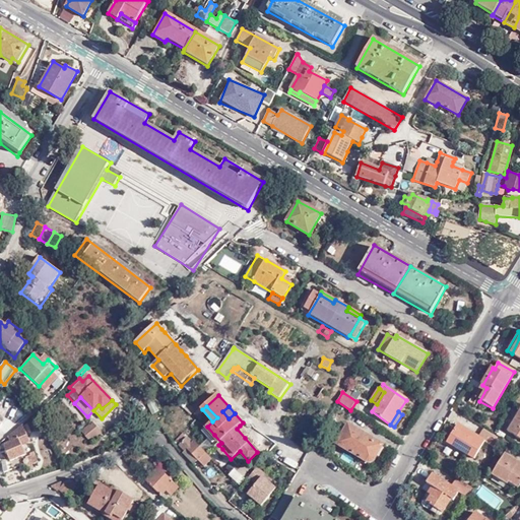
[(519,439),(519,411),(508,433),(519,439)]
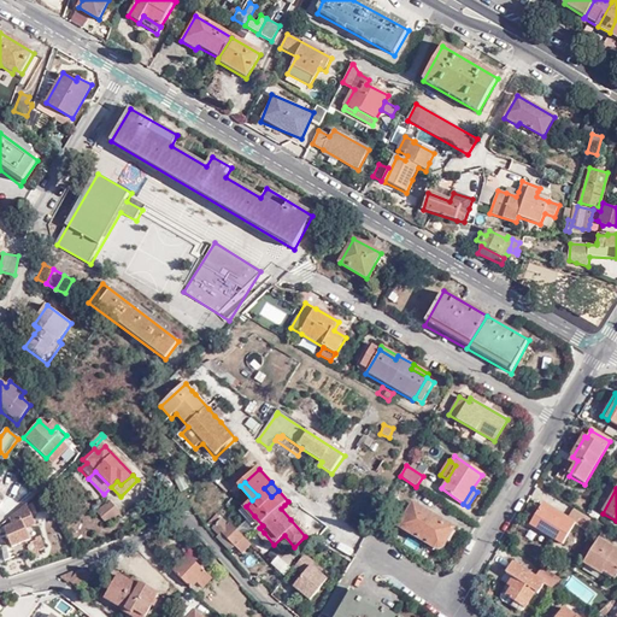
[(105,526),(118,513),(110,504),(97,515),(105,526)]
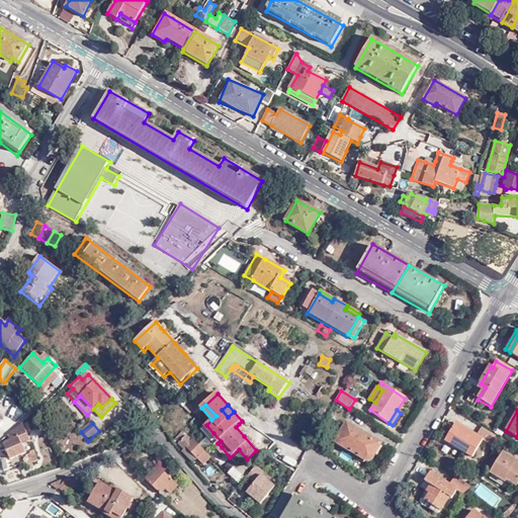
[(347,423),(335,442),(368,462),(370,462),(373,458),(370,456),(377,445),(364,436),(366,434),(347,423)]
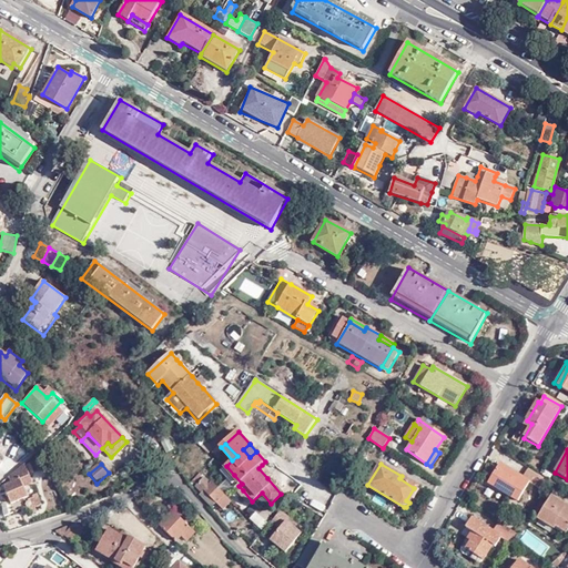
[(543,490),(547,482),(525,468),(519,476),(500,464),(488,484),(518,500),(530,483),(543,490)]
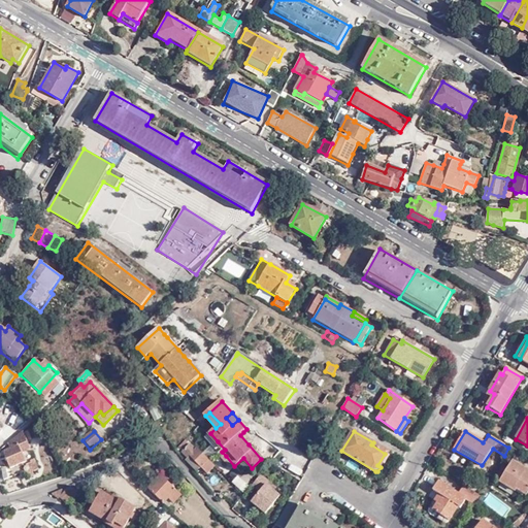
[(252,442),(243,432),(240,435),(249,444),(252,442)]
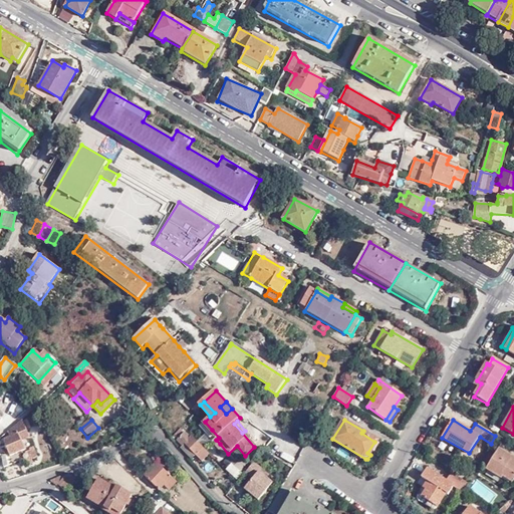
[(2,441),(2,442),(9,457),(23,450),(20,443),(29,439),(21,422),(7,433),(9,438),(2,441)]
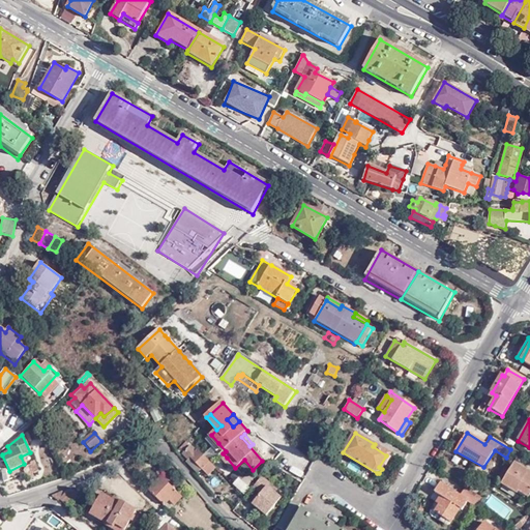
[(206,439),(213,447),(218,443),(211,435),(206,439)]
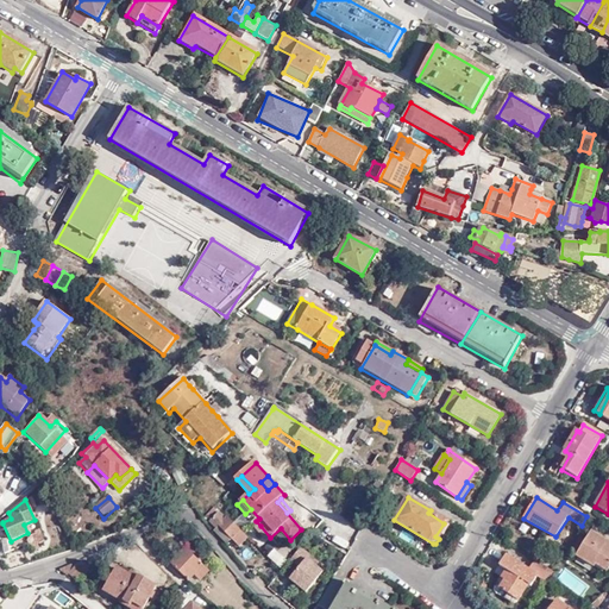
[(245,514),(253,523),(256,521),(259,519),(251,509),(245,514)]
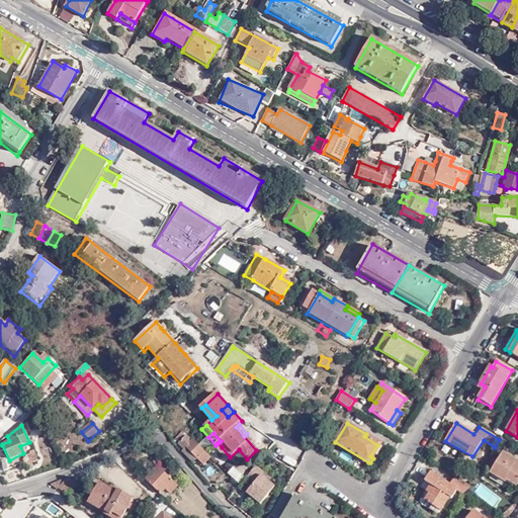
[(186,447),(197,459),(204,465),(211,458),(194,440),(192,441),(186,436),(178,444),(184,449),(186,447)]
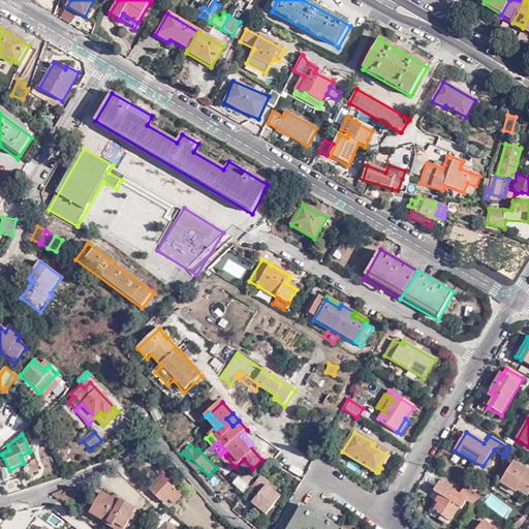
[(226,457),(222,453),(220,455),(232,469),(235,467),(226,457)]
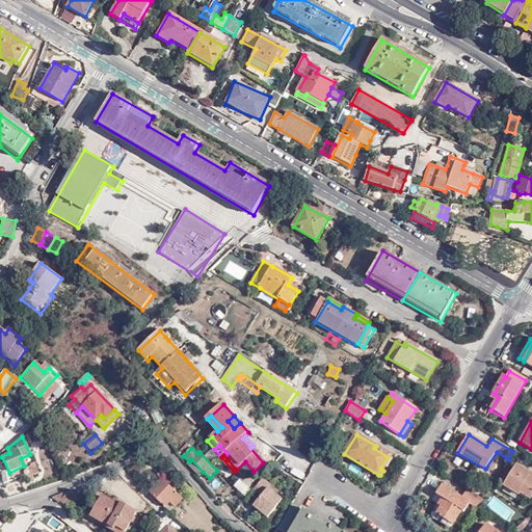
[(197,477),(203,472),(191,459),(189,461),(186,464),(197,477)]
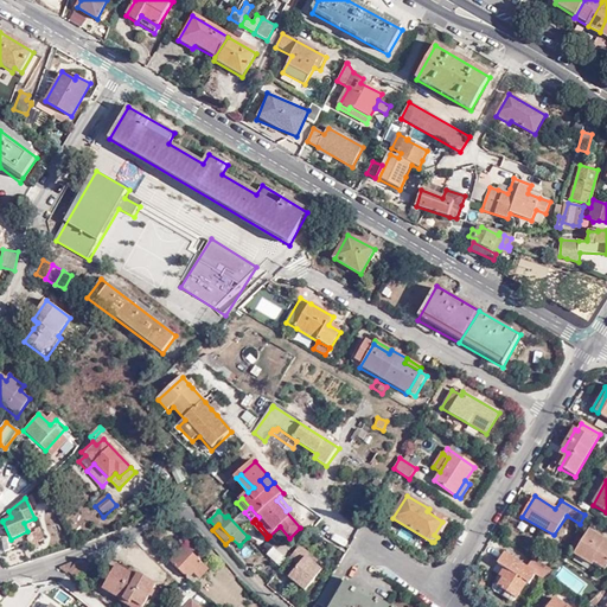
[(33,543),(44,538),(40,530),(30,535),(33,543)]
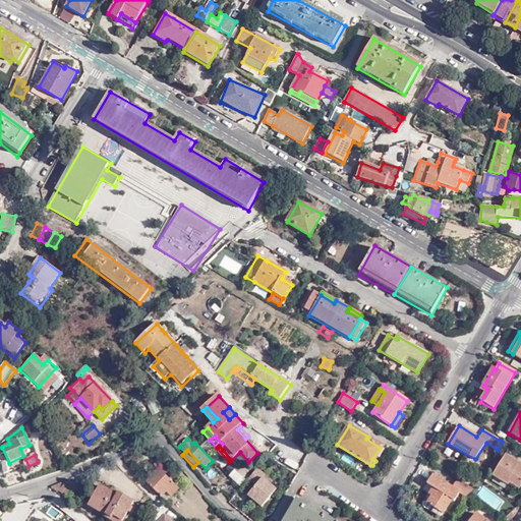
[(131,456),(125,459),(131,467),(136,463),(131,456)]
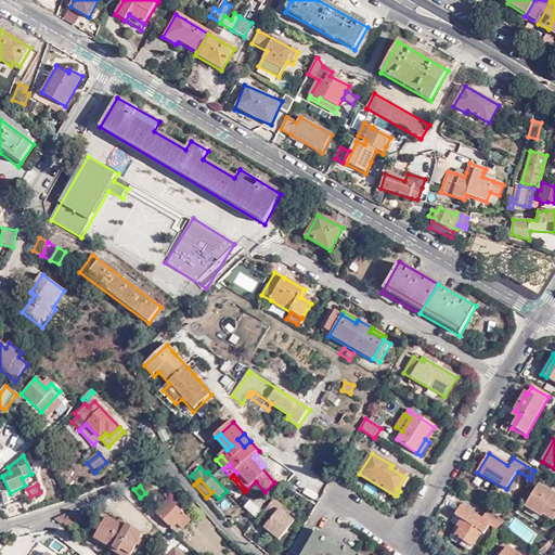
[(554,495),(539,486),(525,507),(551,524),(554,517),(554,495)]
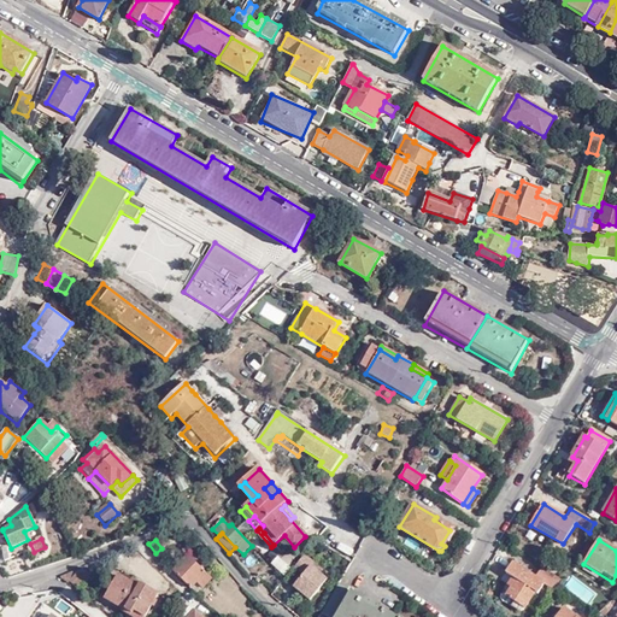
[(304,556),(294,568),(304,575),(294,587),(303,595),(306,592),(313,597),(328,581),(319,574),(311,568),(313,564),(304,556)]
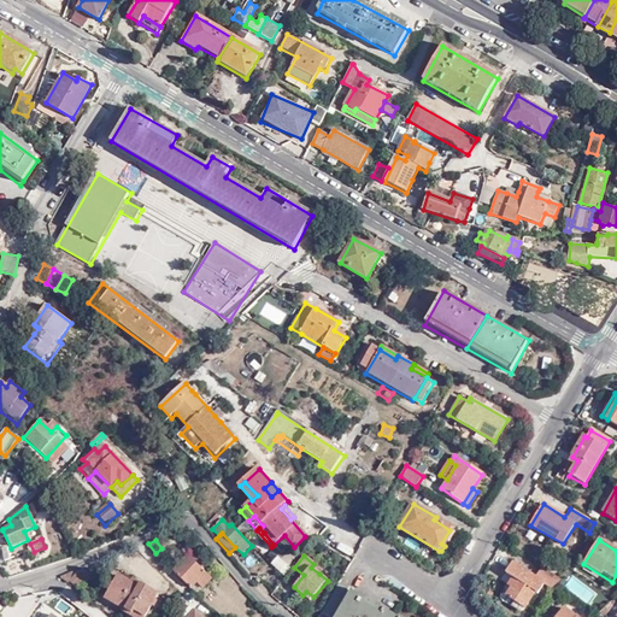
[(187,557),(172,571),(191,589),(195,583),(201,589),(211,579),(187,557)]
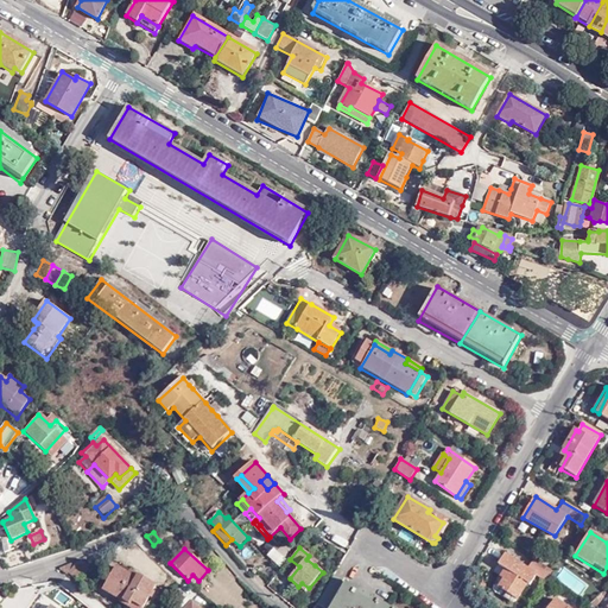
[(267,557),(280,568),(287,558),(273,549),(267,557)]
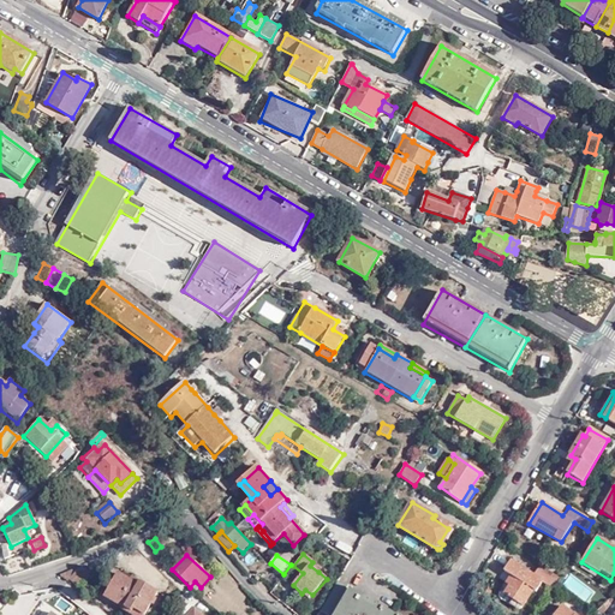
[(538,591),(545,581),(511,561),(505,572),(515,578),(506,593),(526,604),(535,590),(538,591)]
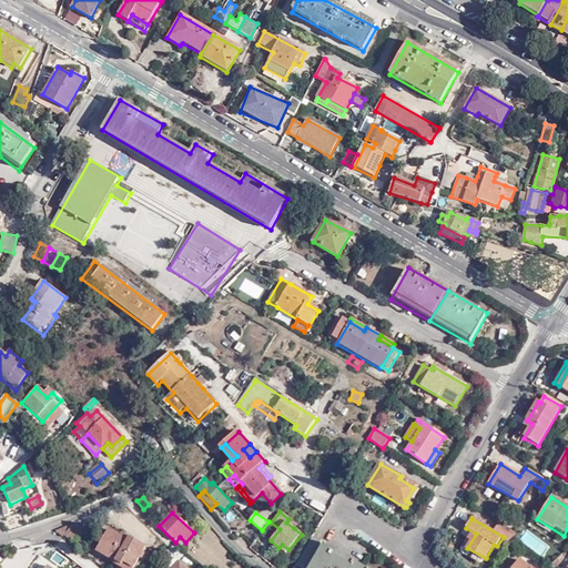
[(296,525),(288,519),(286,523),(294,528),(296,525)]
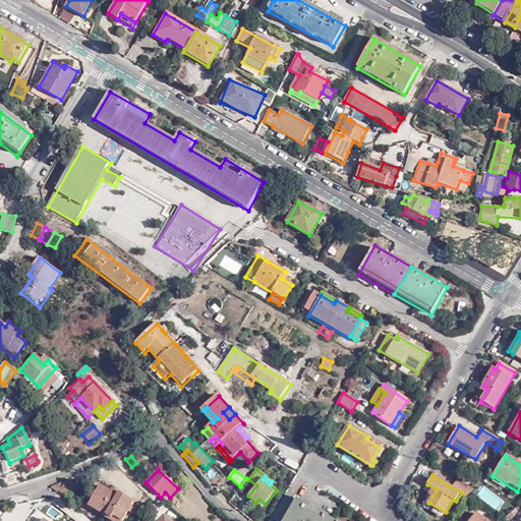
[(69,478),(52,486),(57,491),(59,489),(69,498),(78,487),(69,478)]
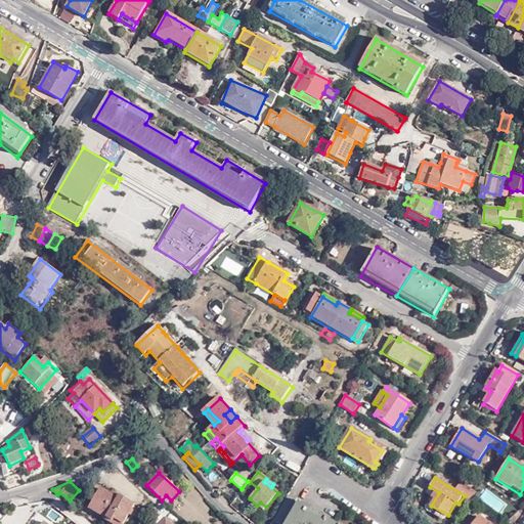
[(88,508),(112,522),(114,520),(115,521),(119,523),(123,523),(135,506),(120,495),(118,498),(112,495),(100,488),(88,508)]
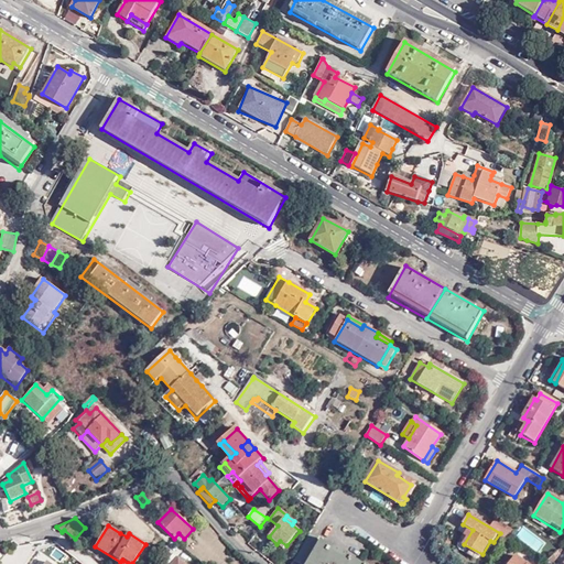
[(362,563),(310,533),(294,561),(300,563),(362,563)]
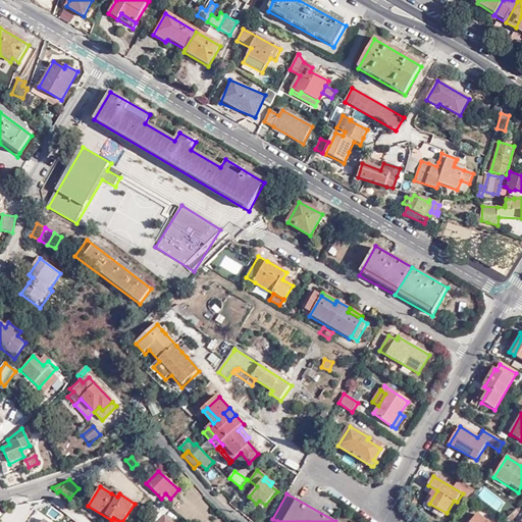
[(263,509),(265,505),(259,501),(256,504),(263,509)]
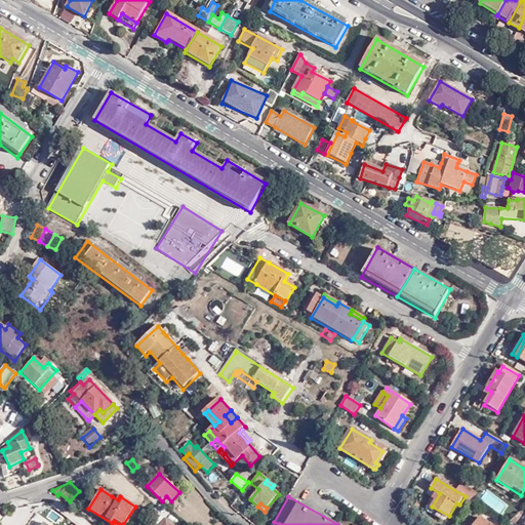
[(43,524),(39,522),(41,518),(31,513),(24,524),(43,524)]
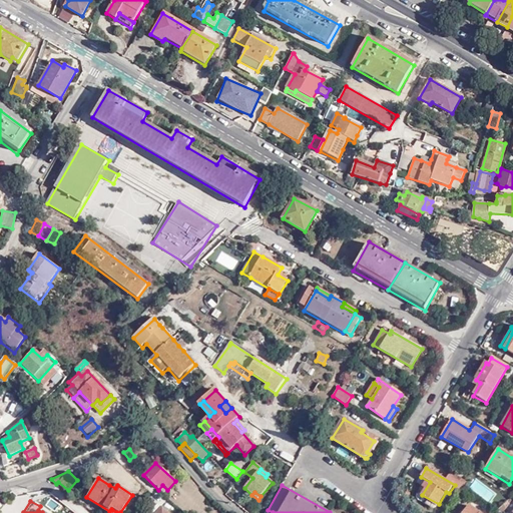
[(509,504),(507,501),(496,510),(499,512),(507,512),(509,511),(505,507),(509,504)]
